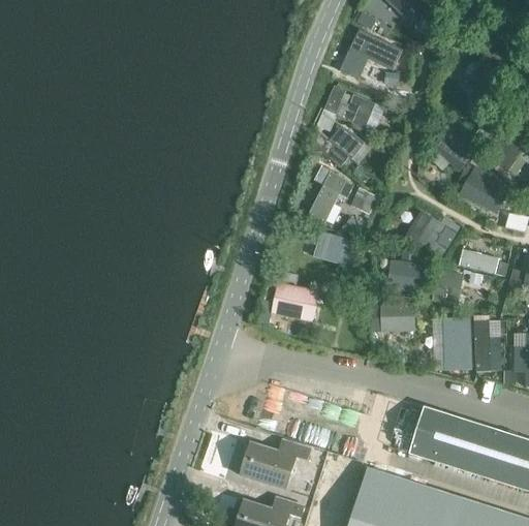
[(385,0),(414,25),(424,14),(407,0),(385,0)]
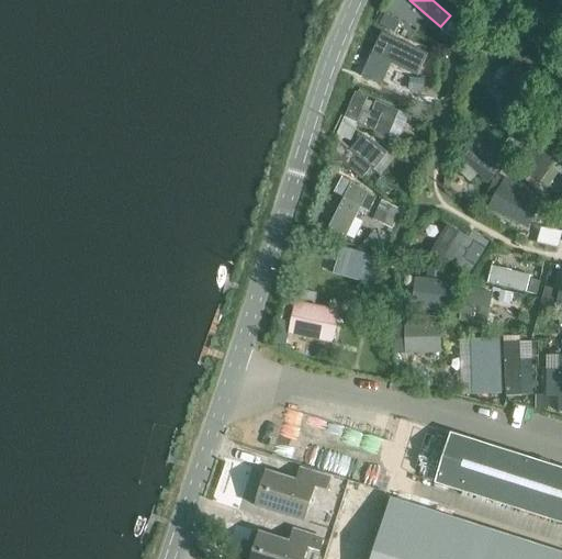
[(379,20),(393,29),(400,20),(385,11),(379,20)]
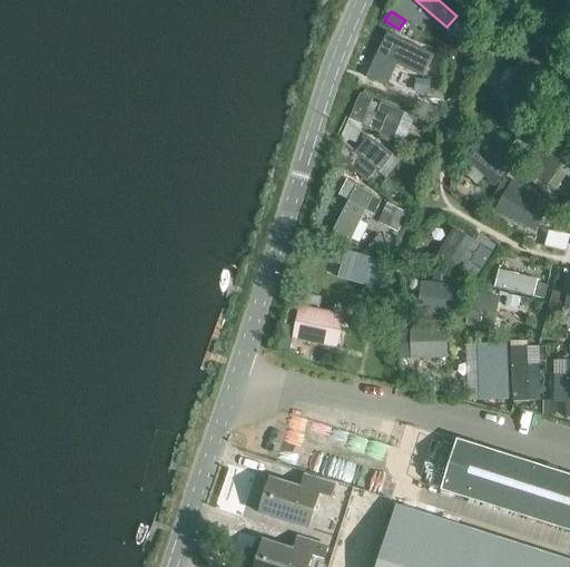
[(401,30),(383,28),(380,50),(397,52),(401,30)]
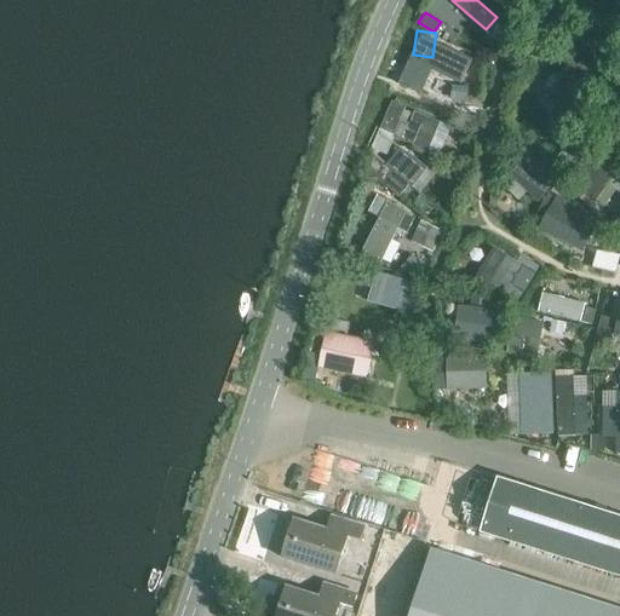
[(593,36),(585,32),(580,40),(589,45),(593,36)]
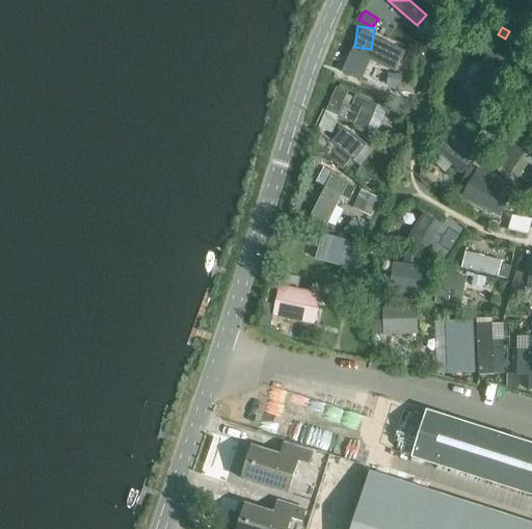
[(409,60),(411,49),(401,48),(399,58),(409,60)]
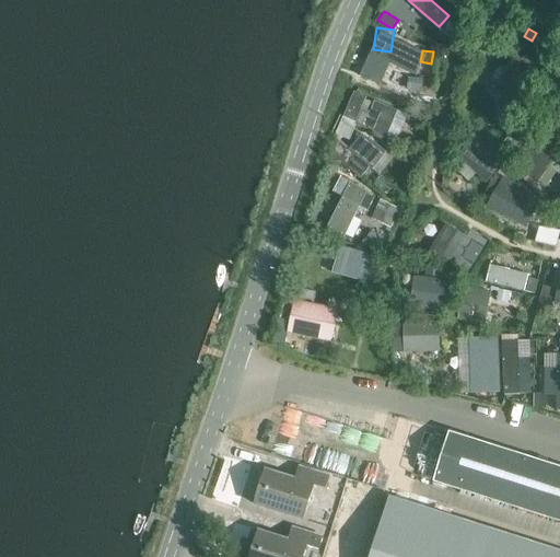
[(534,68),(538,58),(529,53),(513,54),(509,62),(510,62),(492,91),(505,99),(514,103),(534,68)]
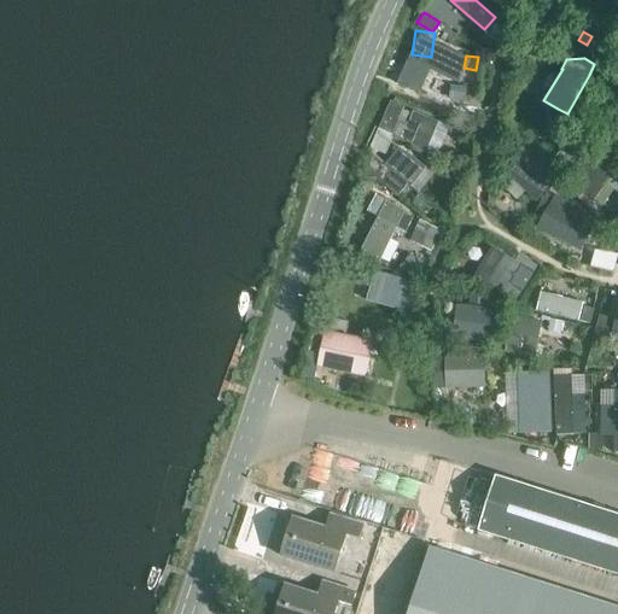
[(408,59),(407,68),(419,70),(420,62),(408,59)]
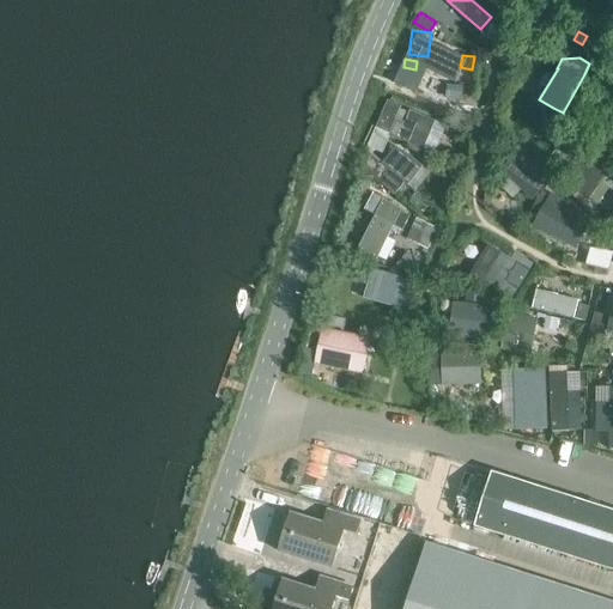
[(449,64),(418,60),(414,84),(422,84),(420,95),(463,99),(466,78),(448,75),(449,64)]
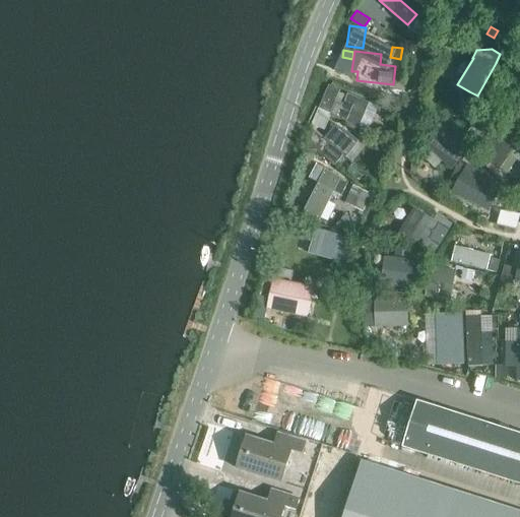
[(340,87),(329,82),(325,90),(319,106),(330,110),(335,99),(336,95),(340,87)]
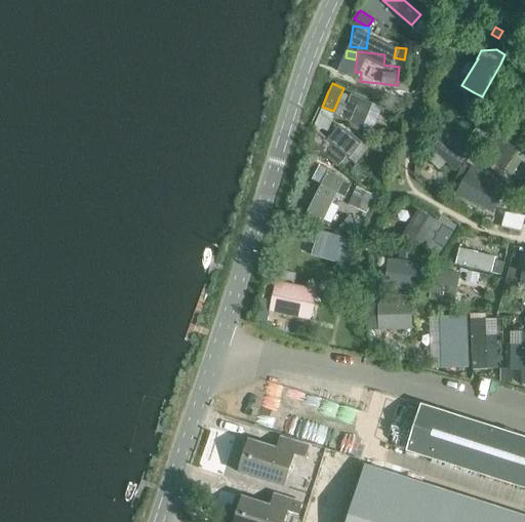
[(362,126),(372,103),(350,92),(349,95),(345,93),(340,102),(345,104),(341,113),(351,117),(349,120),(362,126)]
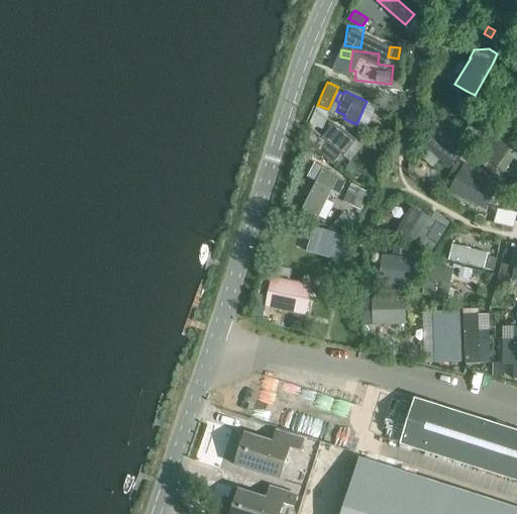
[(458,113),(471,118),(476,108),(463,102),(458,113)]
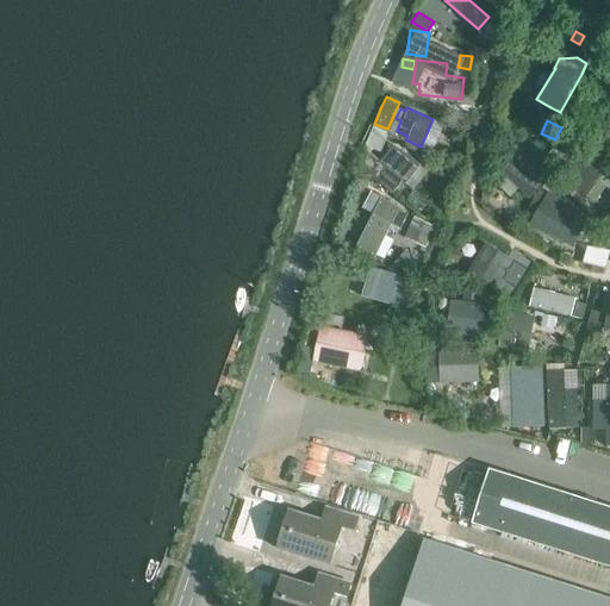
[(559,139),(571,148),(577,139),(565,131),(559,139)]
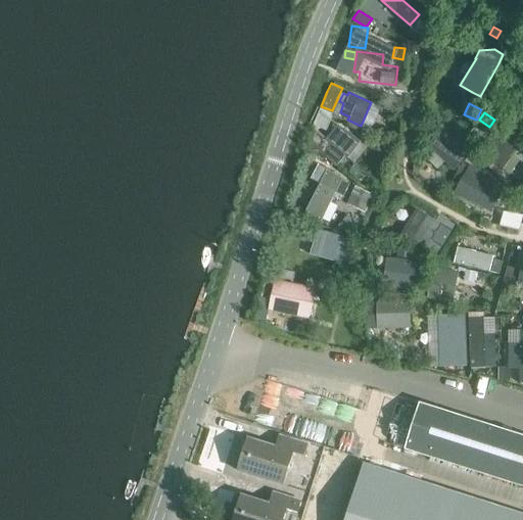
[(316,129),(308,149),(320,151),(335,167),(344,156),(346,158),(361,139),(347,129),(347,130),(338,123),(326,137),(316,129)]
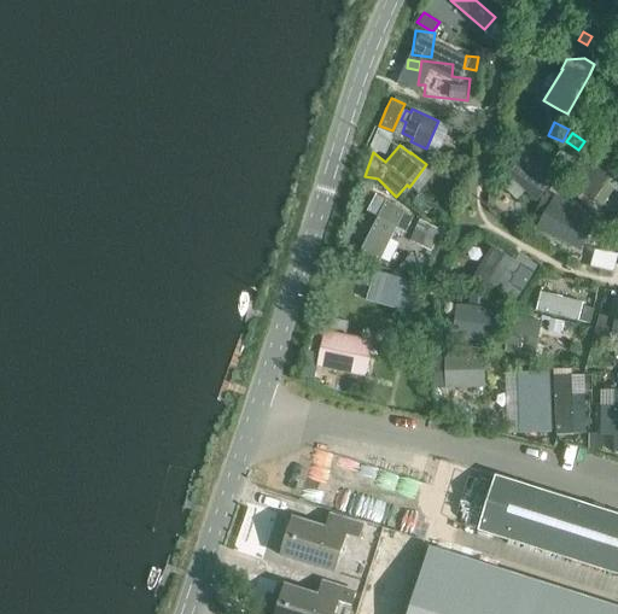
[(516,156),(502,168),(507,174),(525,191),(535,200),(548,187),(557,177),(566,161),(569,157),(560,150),(544,165),(524,146),(523,147),(520,147),(514,153),(516,156)]
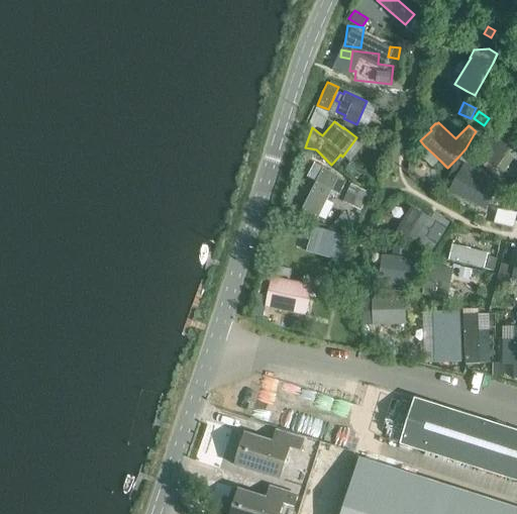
[(484,159),(497,167),(515,140),(495,126),(489,134),(484,131),(468,153),(481,164),(484,159)]
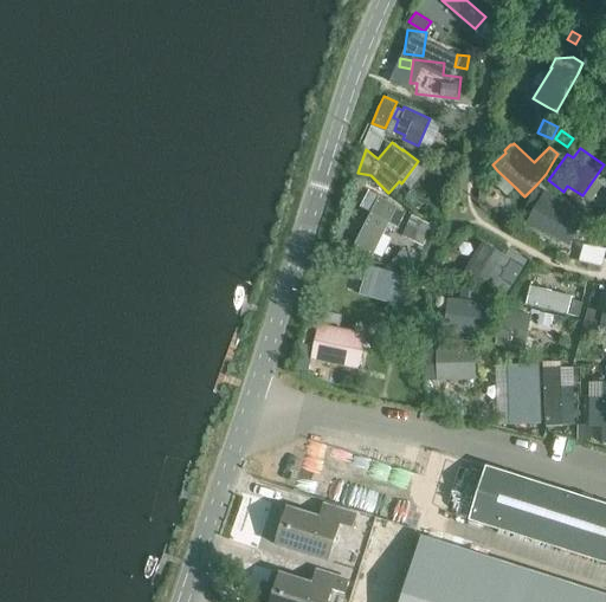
[(372,256),(387,222),(397,227),(405,211),(395,207),(397,204),(379,194),(379,193),(368,187),(360,206),(369,209),(352,247),(372,256)]
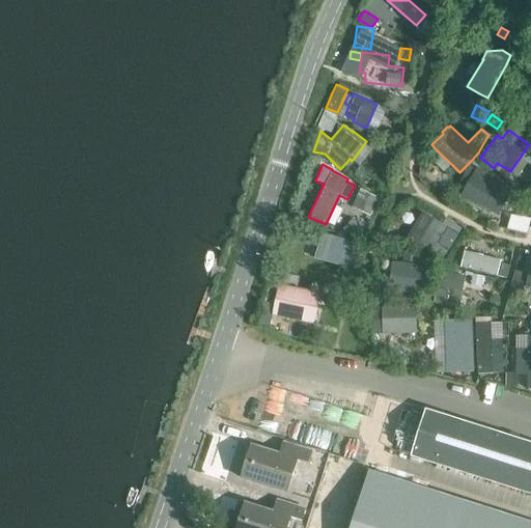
[(463,192),(499,213),(509,194),(498,188),(502,181),(477,167),(463,192)]
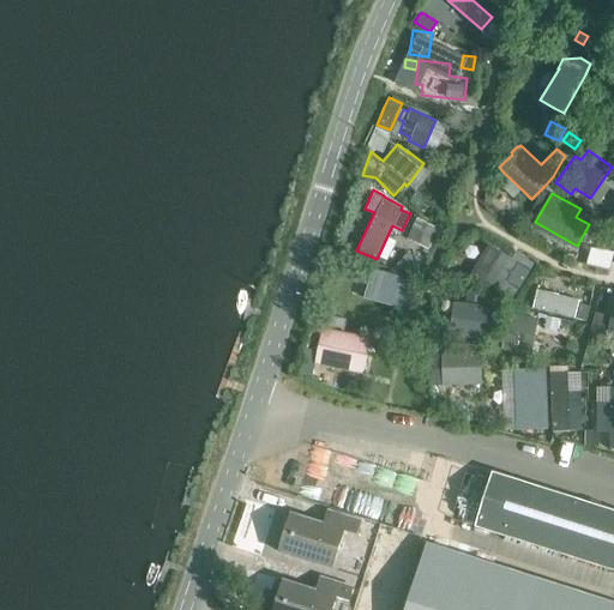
[(438,227),(416,216),(407,236),(429,247),(438,227)]
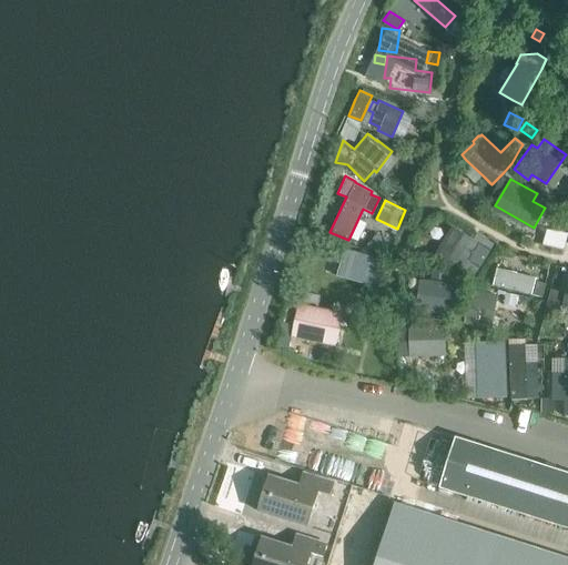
[(325,233),(330,224),(321,221),(317,230),(325,233)]
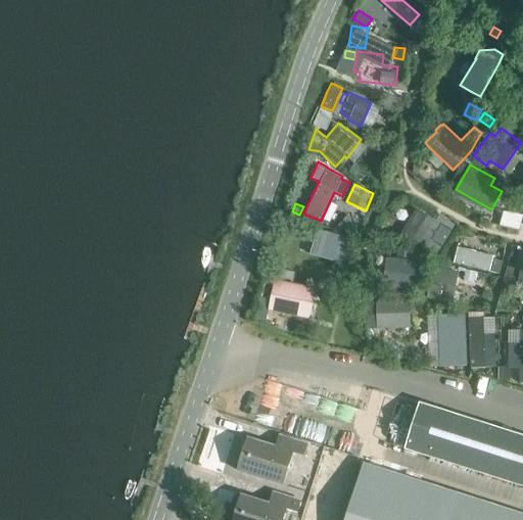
[(522,213),(522,211),(504,208),(500,223),(519,228),(522,213)]
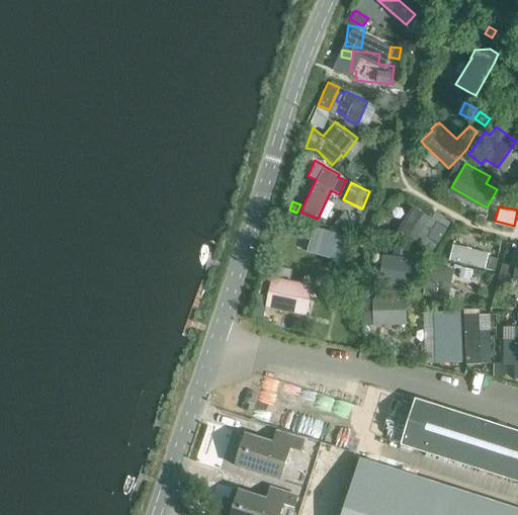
[(450,220),(436,210),(432,218),(423,211),(409,234),(419,241),(417,244),(429,252),(436,241),(427,236),(429,233),(434,236),(442,224),(446,226),(450,220)]
